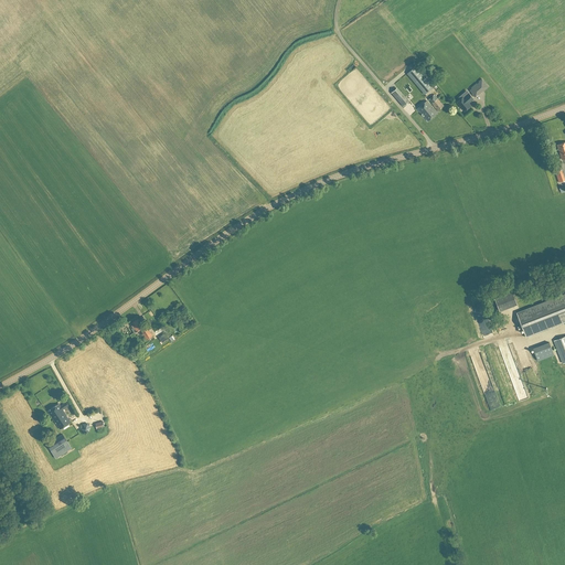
[(426,93),(435,86),(417,65),(408,73),(426,93)]
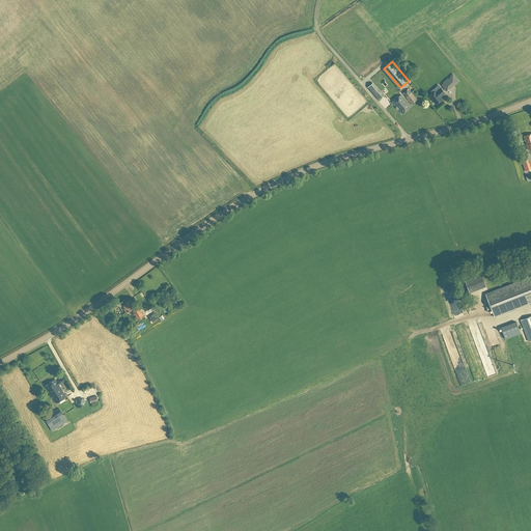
[(371,89),(382,80),(376,74),(366,83),(371,89)]
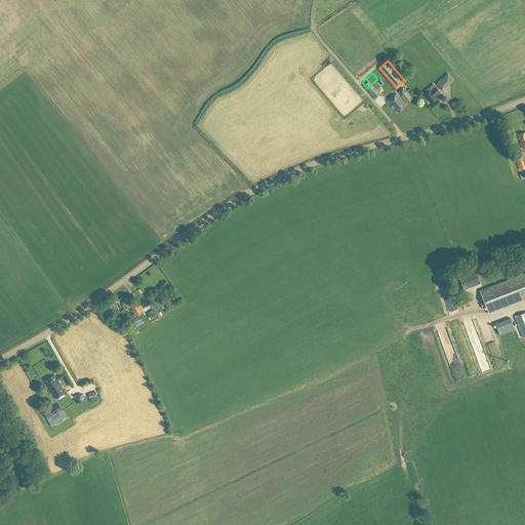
[(448,73),(443,78),(445,80),(449,84),(453,80),(448,73)]
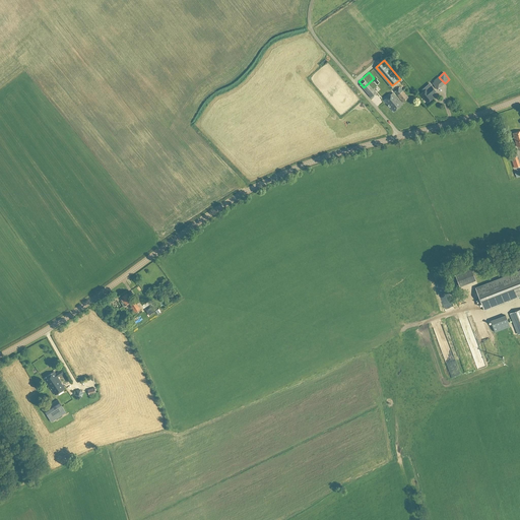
[(423,89),(424,91),(420,94),(428,103),(434,98),(432,94),(436,90),(430,83),(423,89)]
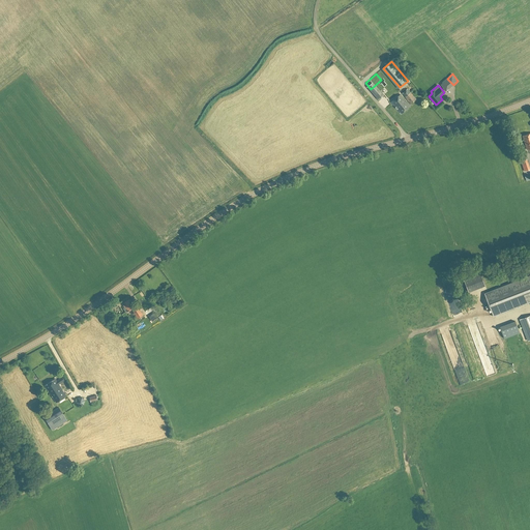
[(411,104),(416,98),(408,89),(402,93),(411,104)]
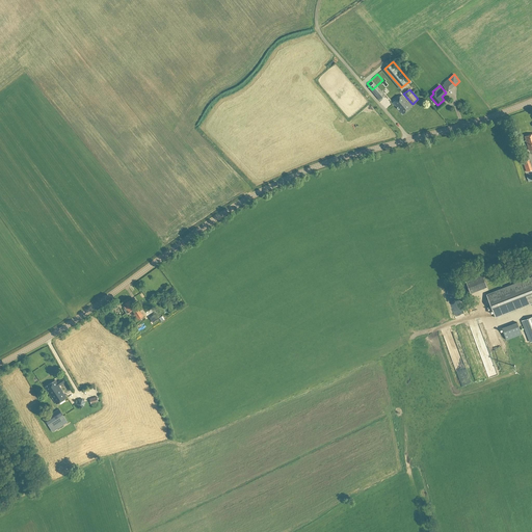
[(403,113),(411,106),(402,95),(393,103),(403,113)]
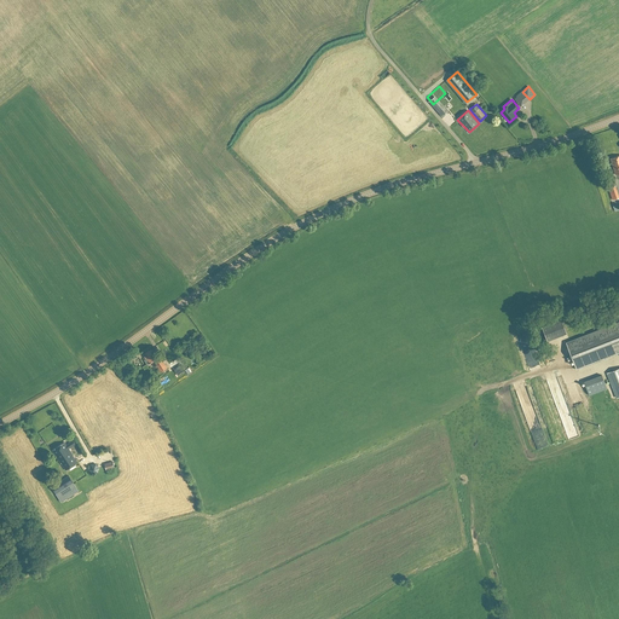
[(567,333),(561,319),(542,327),(547,341),(567,333)]
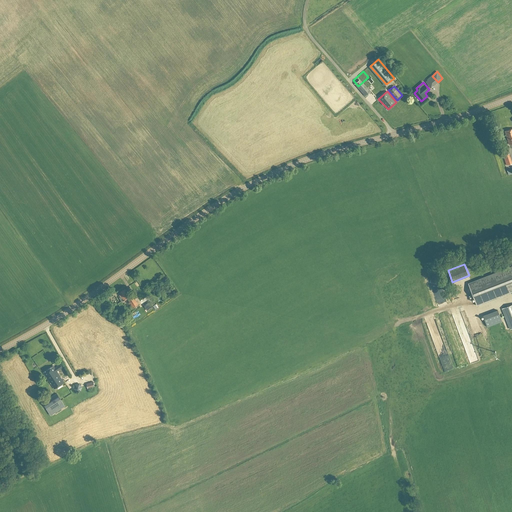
[(511,291),(511,266),(469,283),(477,305),(511,291)]
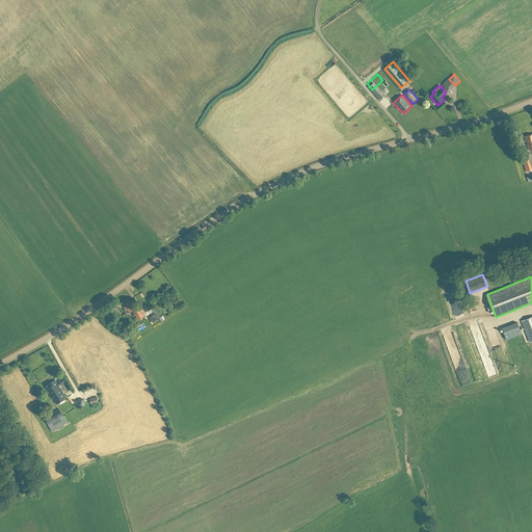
[(138,320),(144,317),(137,307),(135,308),(130,300),(123,304),(125,309),(124,310),(127,314),(132,310),(138,320)]
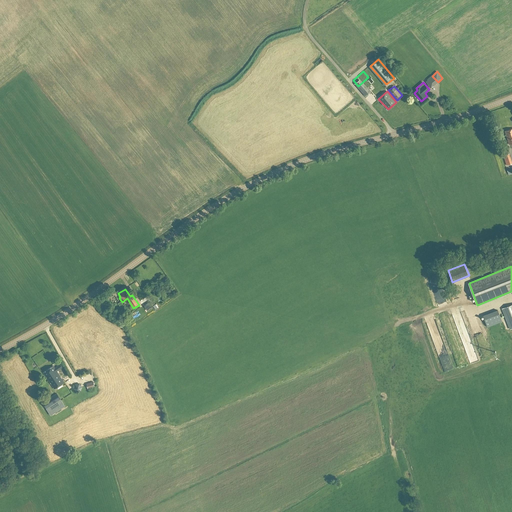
[(150,302),(144,306),(147,310),(153,306),(150,302)]
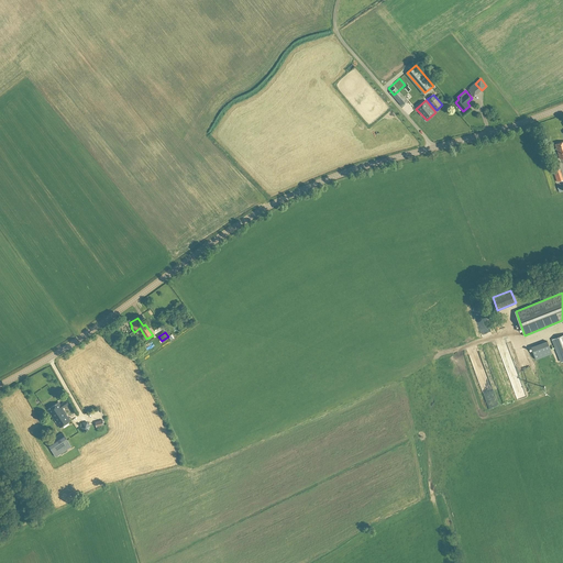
[(562,334),(552,340),(561,362),(562,361),(562,334)]
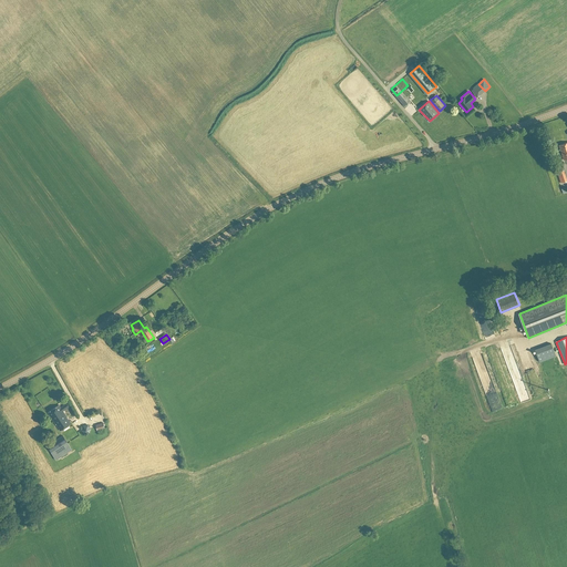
[(539,362),(556,356),(552,343),(535,350),(539,362)]
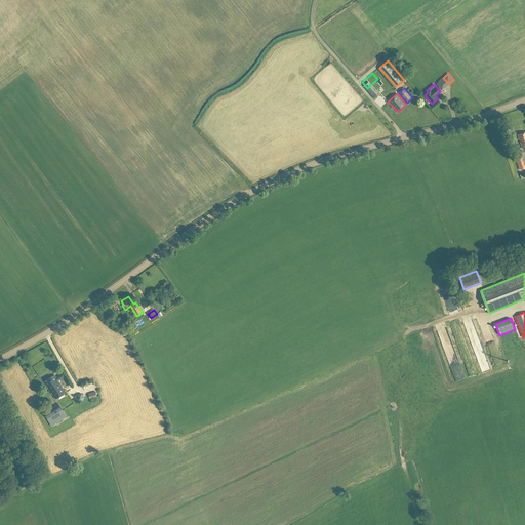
[(453,335),(448,321),(436,325),(445,356),(454,353),(449,337),(453,335)]
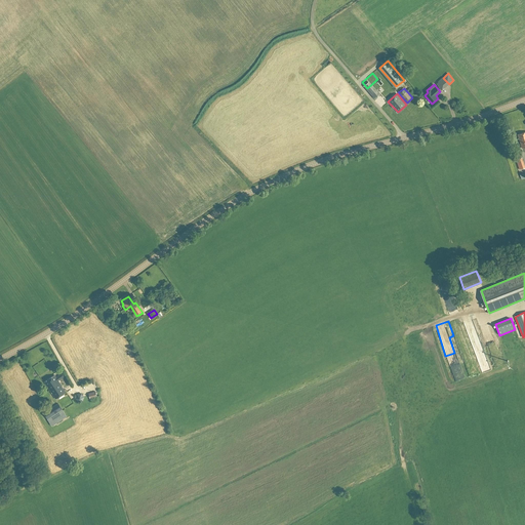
[(493,365),(500,363),(495,345),(497,345),(495,336),(489,337),(490,339),(493,338),(494,342),(491,344),(491,346),(493,345),(494,349),(489,350),(493,365)]
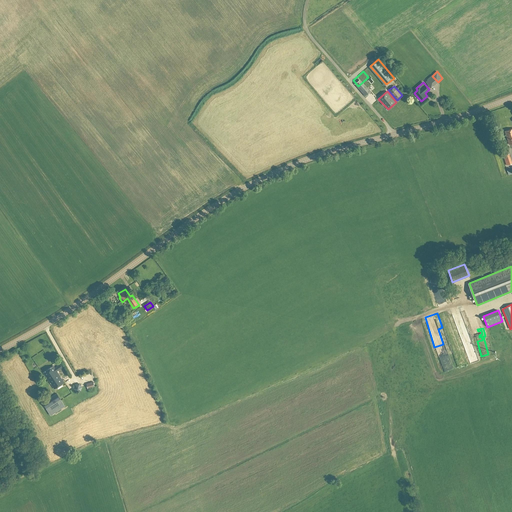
[(443,339),(446,337),(449,346),(457,343),(453,333),(443,338),(443,339)]
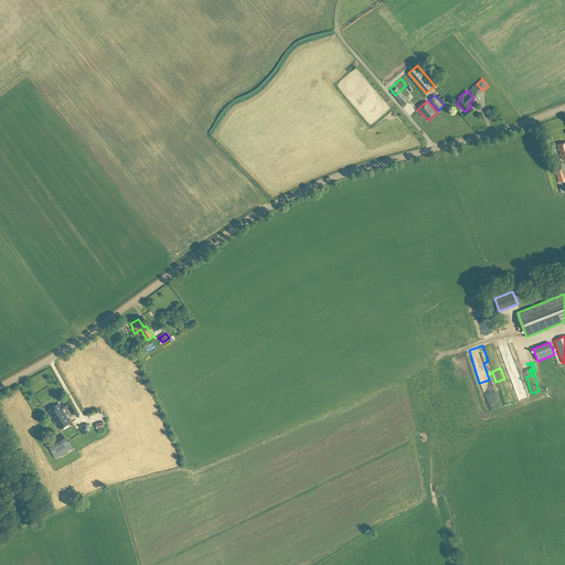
[(496,397),(488,401),(492,411),(500,407),(496,397)]
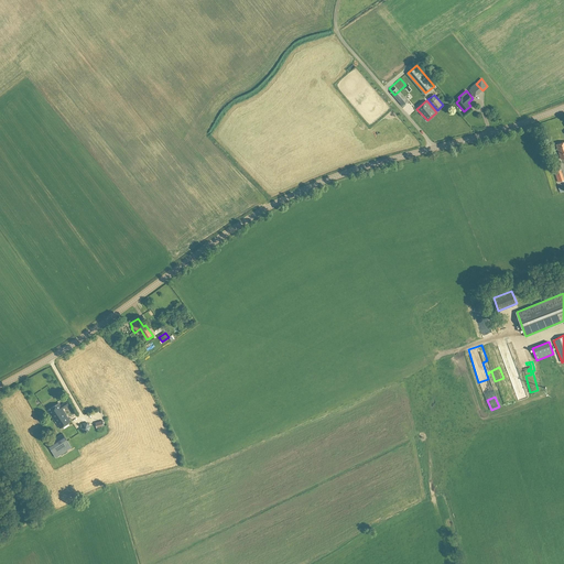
[(47,411),(61,429),(72,421),(63,409),(68,404),(66,402),(61,405),(58,403),(47,411)]
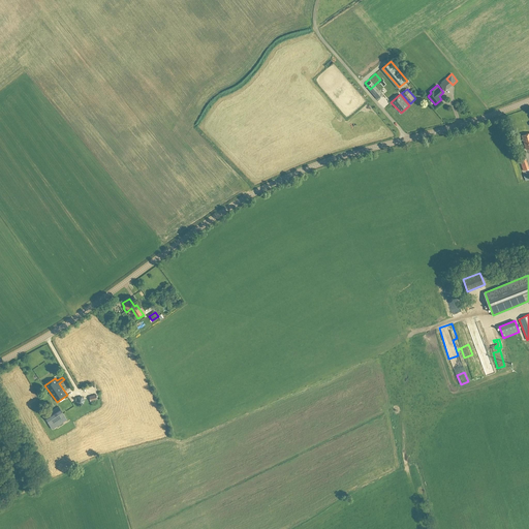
[(84,404),(85,399),(82,395),(78,397),(75,401),(79,405),(84,404)]
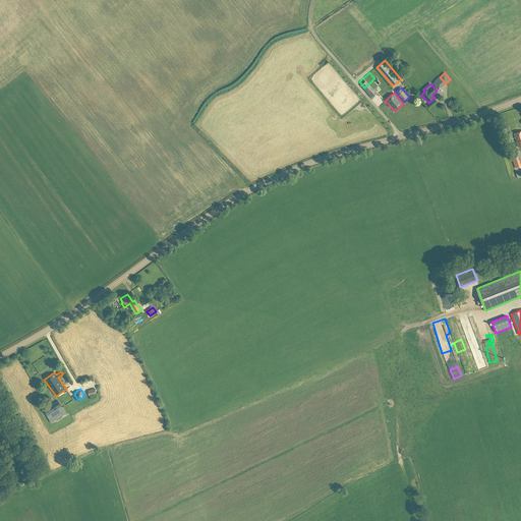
[(51,421),(65,412),(57,400),(44,409),(51,421)]
